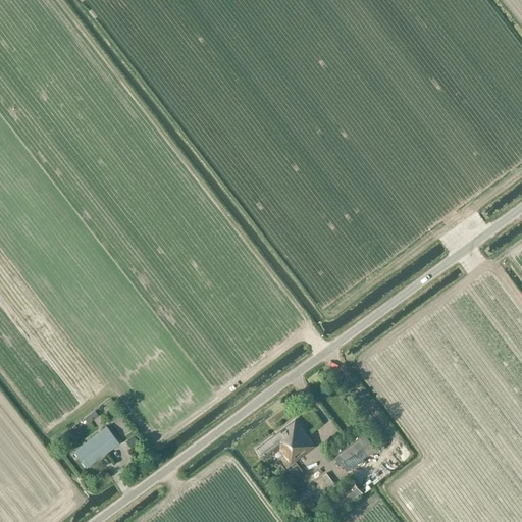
[(94,410),(84,417),(89,422),(99,415),(94,410)]
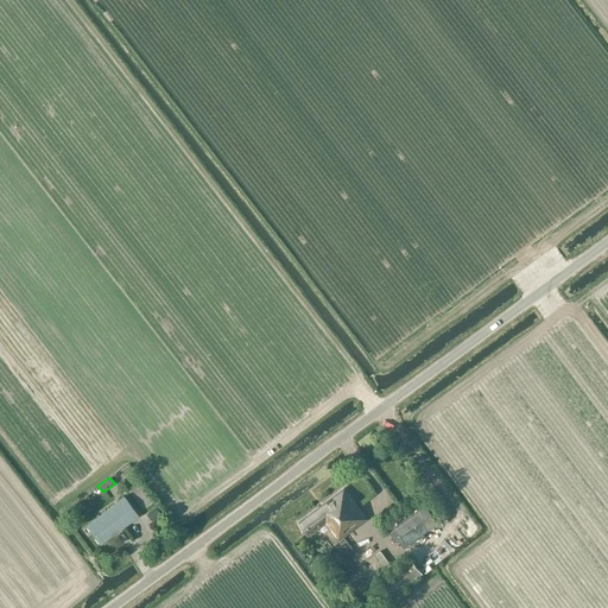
[(309,537),(325,525),(339,542),(368,519),(344,487),(298,523),(309,537)]
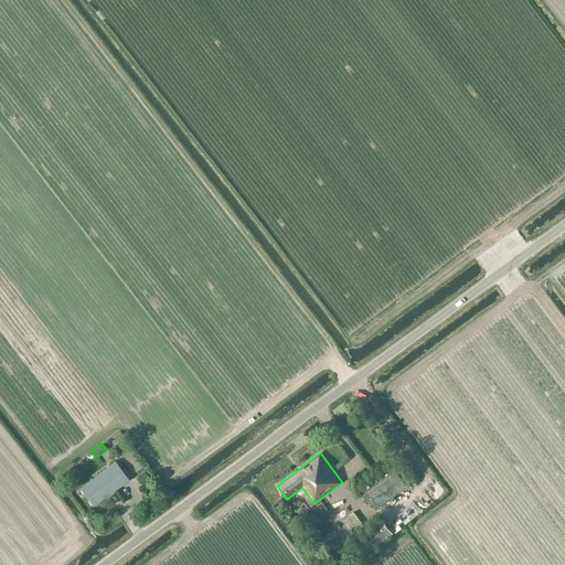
[(116,461),(80,488),(93,507),(129,479),(116,461)]
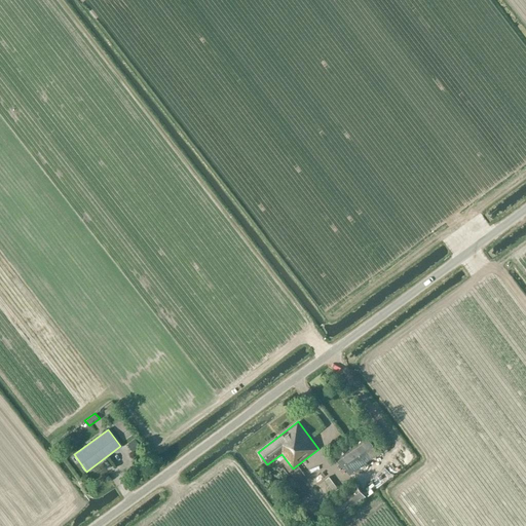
[(378,453),(373,445),(374,445),(364,430),(333,452),(343,466),(349,474),(378,453)]
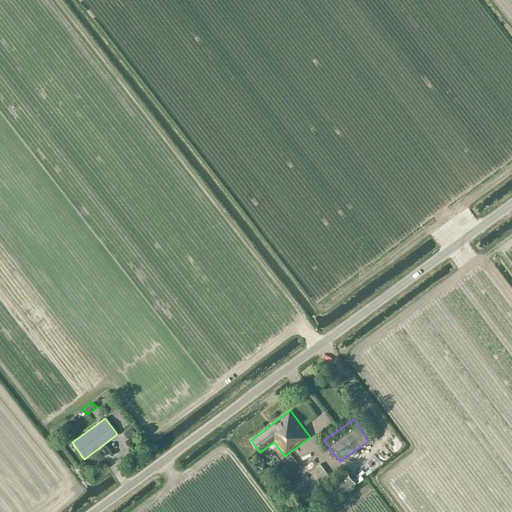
[(135,434),(131,428),(125,433),(129,438),(135,434)]
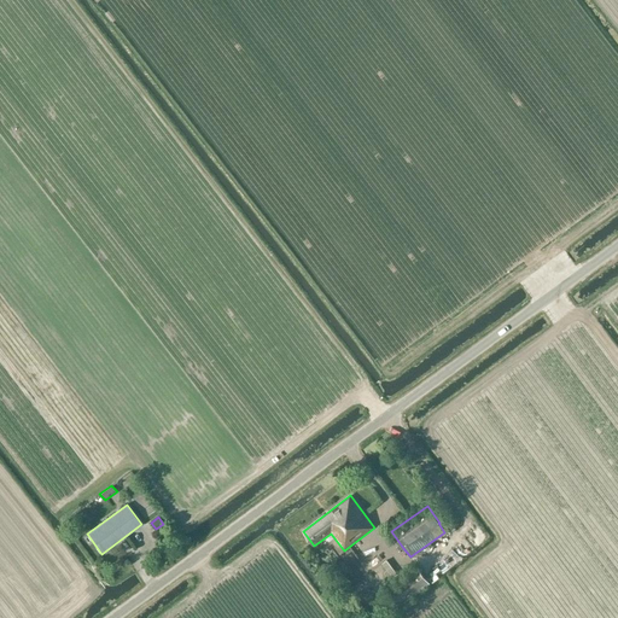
[(462,529),(459,535),(467,540),(471,534),(462,529)]
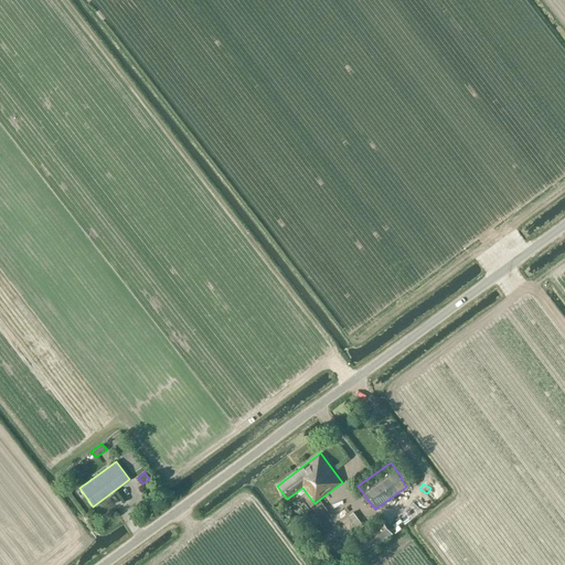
[(330,496),(342,513),(347,510),(342,504),(350,500),(342,488),(330,496)]
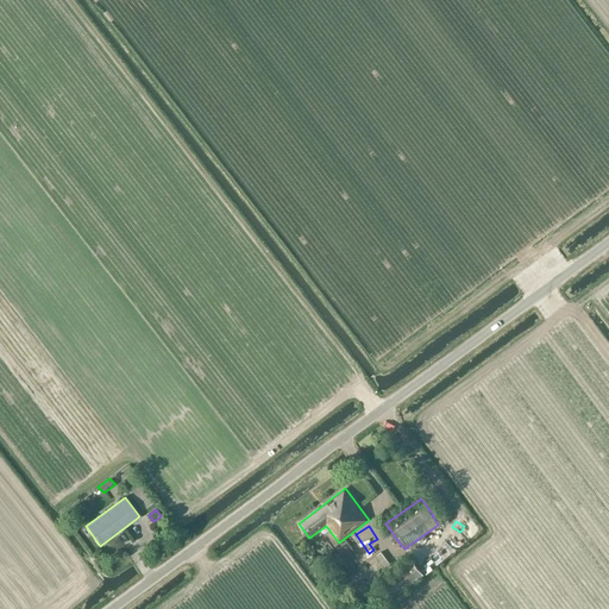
[(382,552),(369,562),(380,576),(393,566),(382,552)]
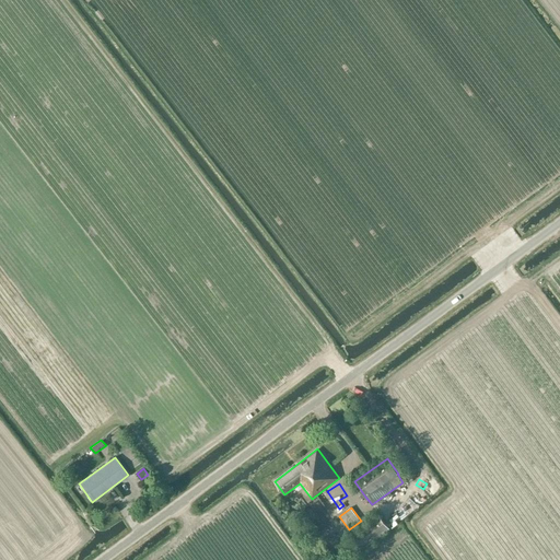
[(400,527),(419,513),(416,509),(397,522),(400,527)]
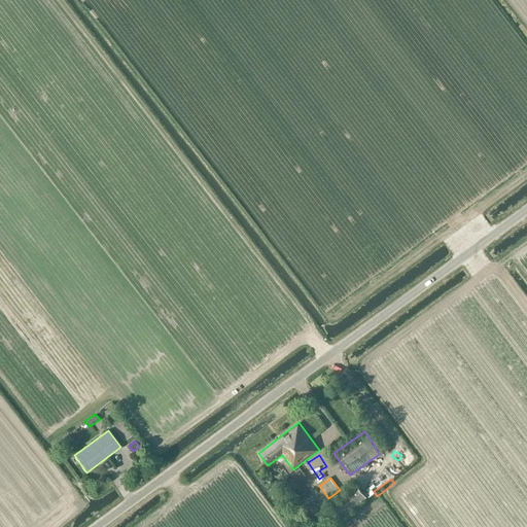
[(366,497),(356,484),(331,502),(342,516),(366,497)]
